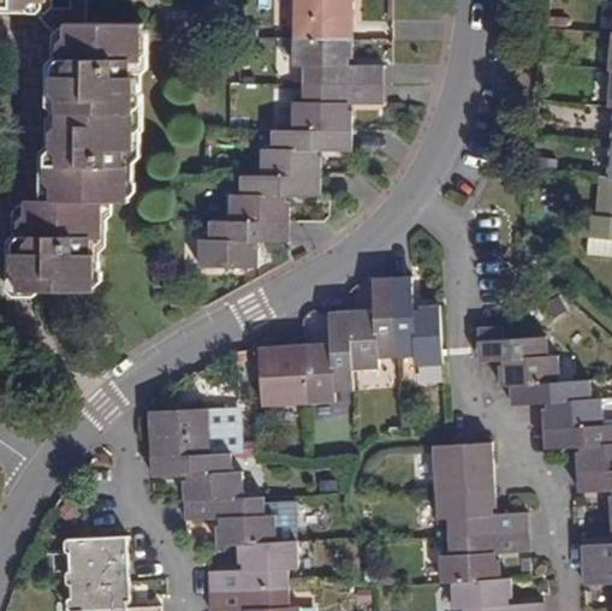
[(55,140),(47,147),(48,200),(59,200),(60,184),(53,179),(52,154),(60,148),(59,132),(69,124),(67,102),(60,96),(60,69),(69,63),(69,48),(75,42),(73,34),(91,33),(72,0),(1,0),(3,1),(49,1),(55,12),(70,36),(63,43),(63,58),(55,65),(55,112),(63,118),(61,119),(55,124),(55,140)]
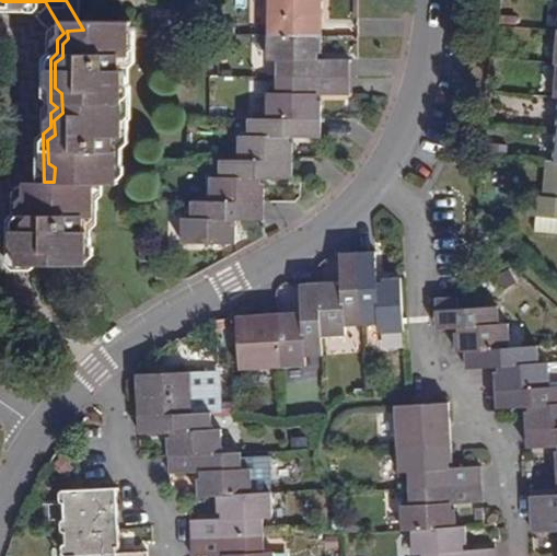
[(264,0),(265,34),(317,34),(316,0),(264,0)]
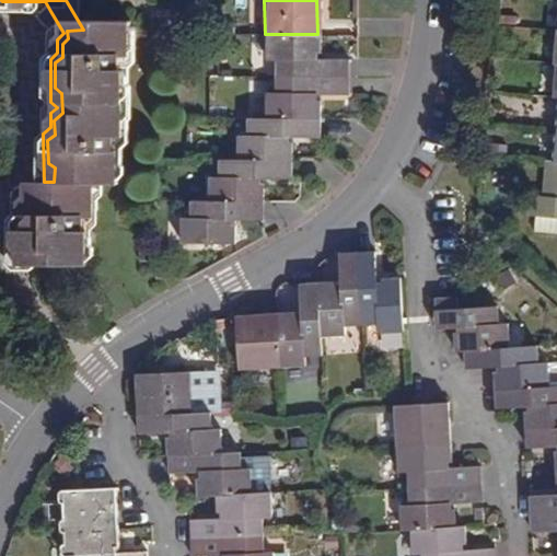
[(122,137),(132,136),(132,77),(128,77),(127,60),(137,60),(137,30),(83,30),(67,31),(68,38),(62,44),(62,57),(55,62),(55,88),(61,93),(62,113),(54,120),(55,135),(47,140),(48,163),(55,168),(54,182),(44,182),(32,182),(32,183),(32,187),(24,194),(24,211),(21,211),(16,213),(16,239),(22,244),(22,257),(44,256),(94,257),(94,228),(90,228),(91,212),(101,212),(102,182),(109,182),(127,182),(127,153),(123,153),(122,137)]
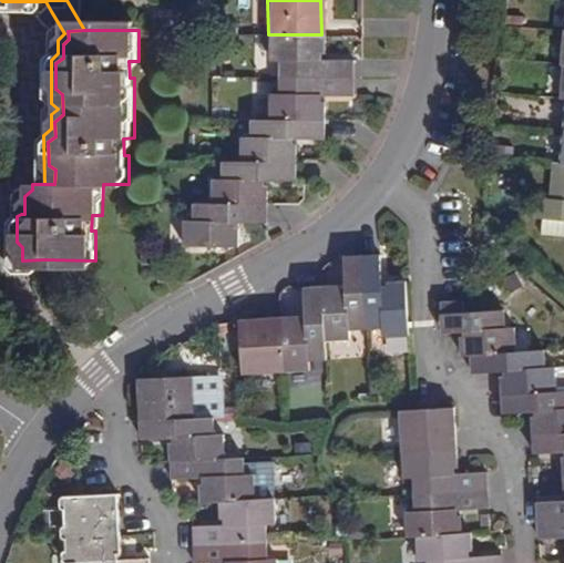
[(124,155),(129,155),(129,184),(140,177),(139,164),(134,161),(134,147),(139,141),(139,124),(144,116),(143,88),(141,84),(141,72),(145,63),(145,49),(150,42),(149,31),(139,30),(139,61),(129,61),(130,78),(134,78),(134,137),(123,139),(124,155)]
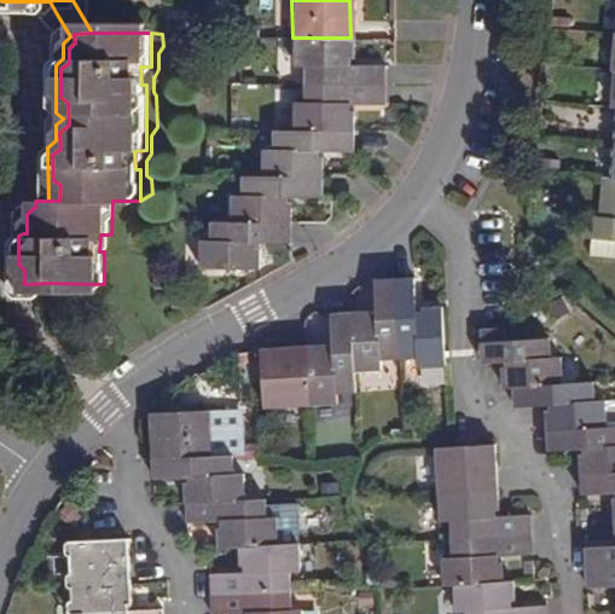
[(350,38),(293,38),(293,65),(303,65),(302,84),(381,84),(382,64),(350,65),(350,38)]
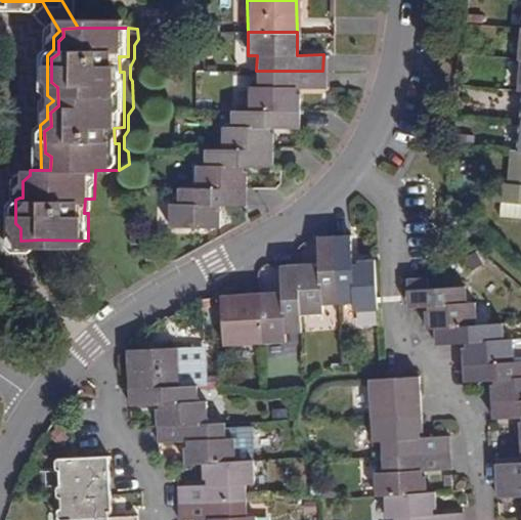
[(248,87),(247,110),(297,110),(297,87),(322,87),(322,71),(256,71),(257,87),(248,87)]
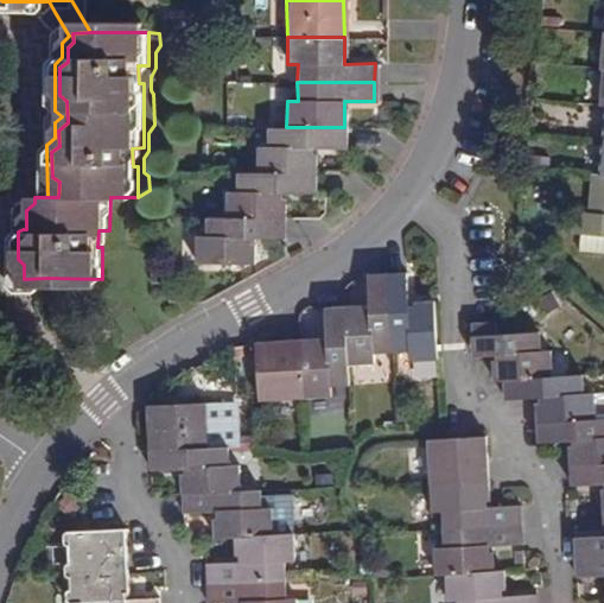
[(256,148),(256,173),(313,173),(313,148),(344,148),(344,127),(286,127),(266,127),(266,148),(256,148)]
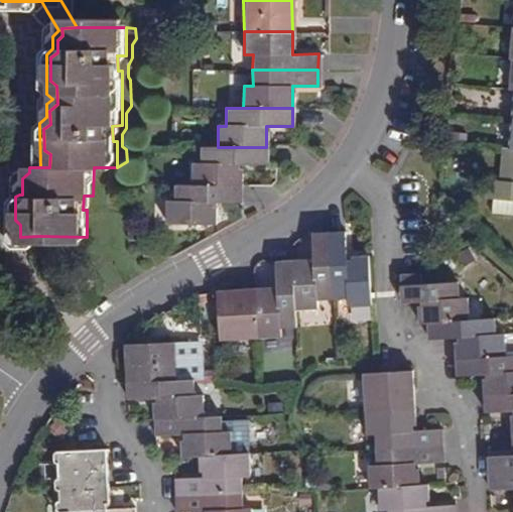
[(190,184),(240,185),(239,165),(265,163),(266,147),(218,147),(200,147),(200,163),(190,163),(190,184)]
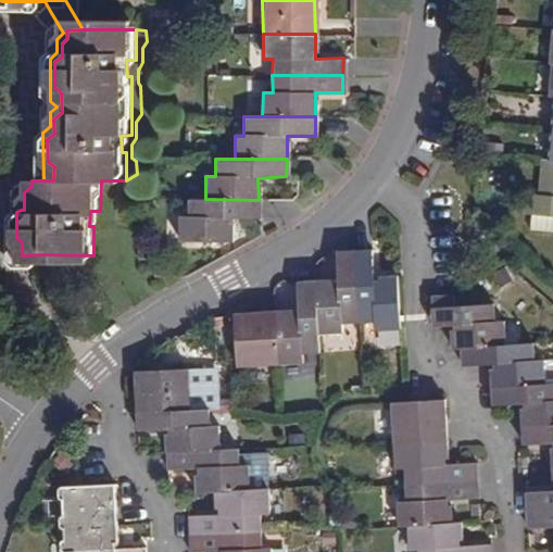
[(552,164),(545,164),(539,163),(535,202),(522,201),(522,220),(552,222),(552,164)]
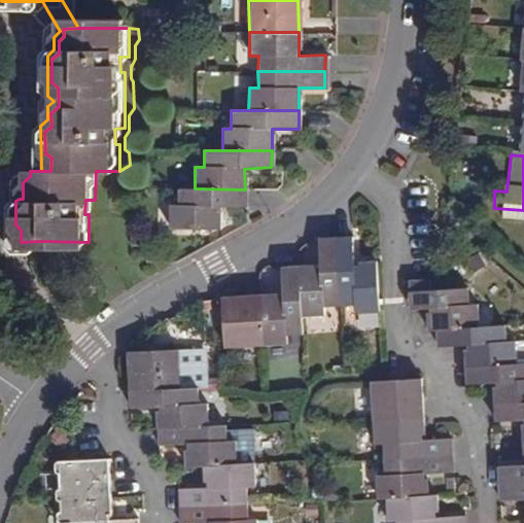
[(84,214),(89,214),(89,242),(99,237),(100,225),(93,220),(94,210),(100,203),(100,186),(103,182),(103,171),(96,171),(95,200),(85,200),(84,214)]
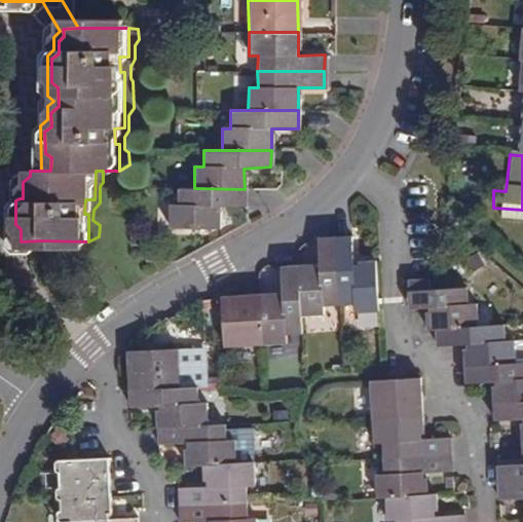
[(19,190),(11,194),(10,238),(21,247),(38,246),(41,240),(21,241),(21,229),(15,224),(15,200),(20,198),(23,198),(23,182),(30,176),(30,172),(23,173),(19,177),(19,190)]
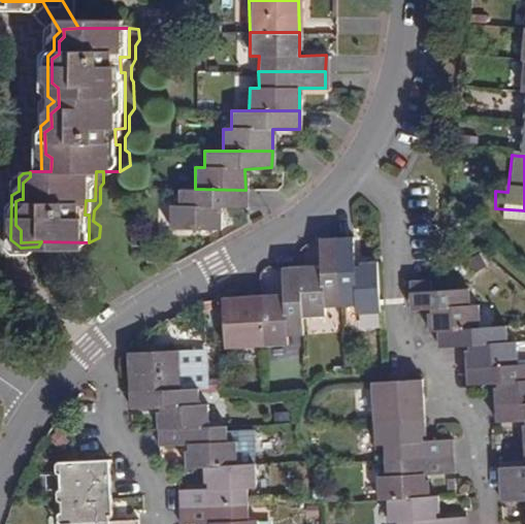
[(247,207),(245,190),(195,189),(177,190),(177,205),(168,205),(168,229),(219,228),(219,207),(247,207)]
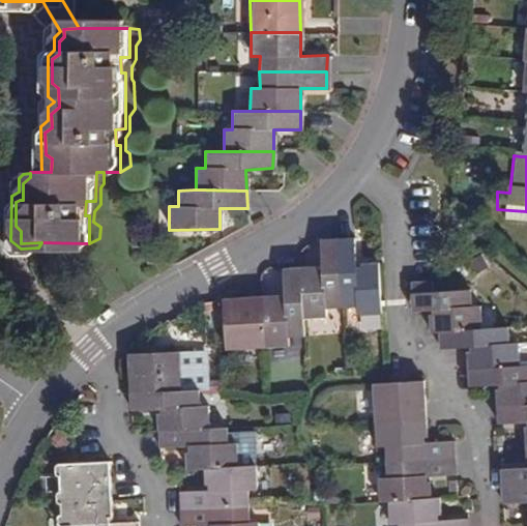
[(334,239),(339,307),(354,305),(354,315),(379,313),(375,262),(353,263),(352,238),(334,239)]
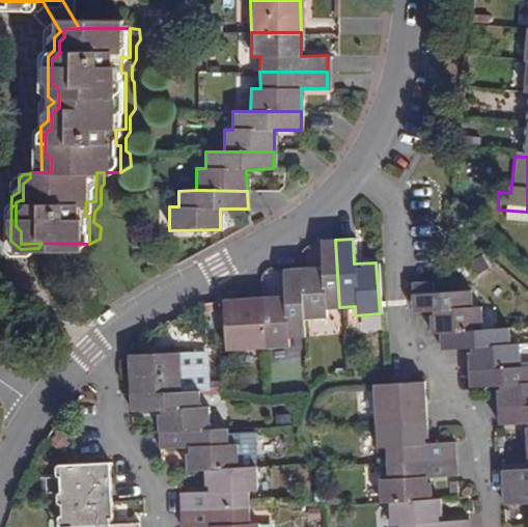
[(298,267),(301,320),(325,319),(324,308),(339,307),(335,240),(318,241),(318,266),(298,267)]
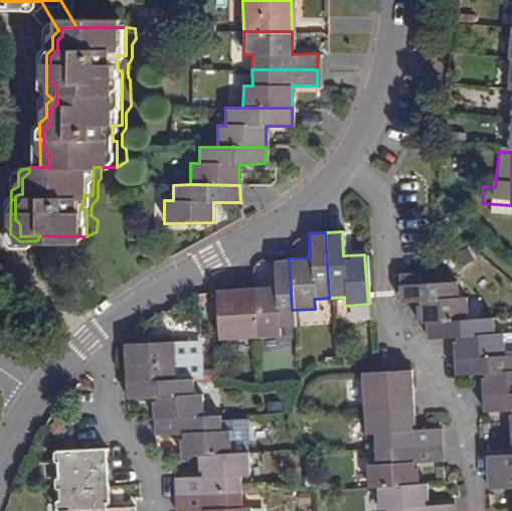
[(252,288),(256,337),(278,336),(278,327),(293,326),(292,310),(289,259),(272,260),(273,287),(252,288)]
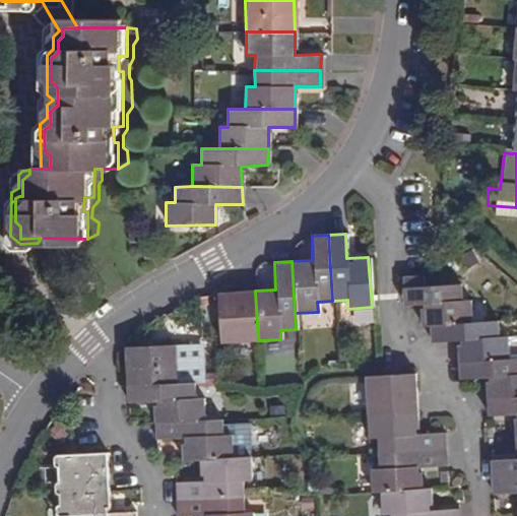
[(429,325),(470,323),(469,299),(460,300),(459,285),(457,284),(421,286),(421,275),(400,276),(401,304),(419,304),(419,326),(429,325)]
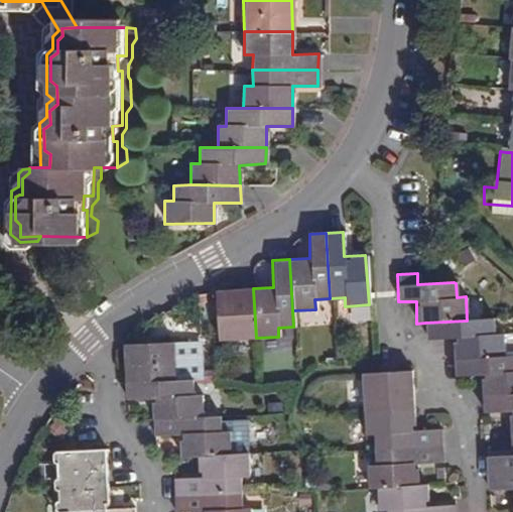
[(256,338),(253,288),(213,290),(213,294),(216,340),(256,338)]
